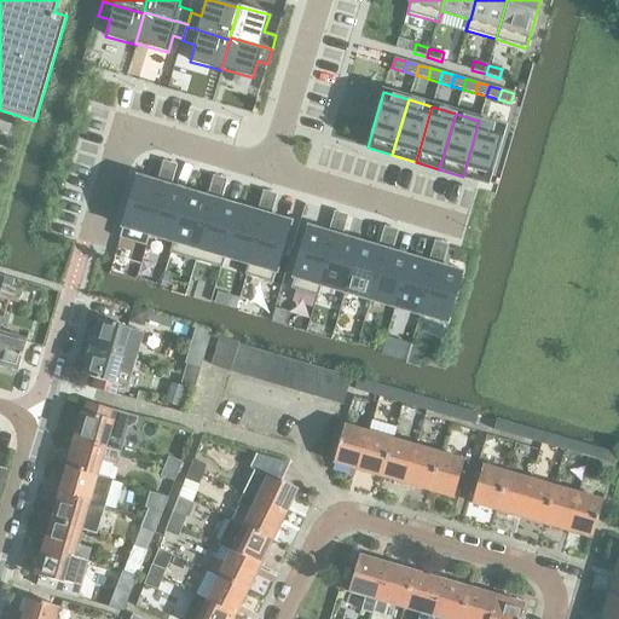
[(479,121),(463,177),(489,184),(504,128),(479,121)]
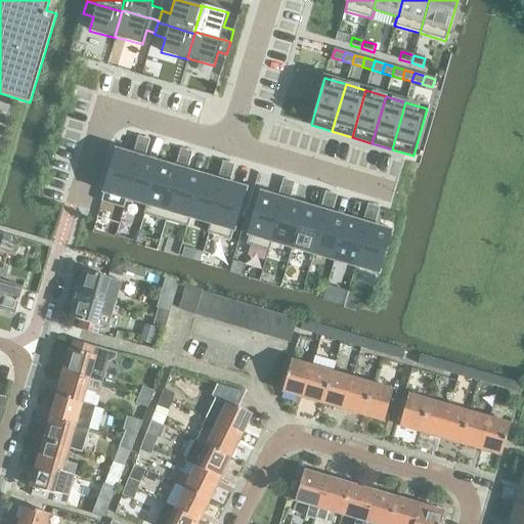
[(139,138),(136,146),(146,149),(148,141),(139,138)]
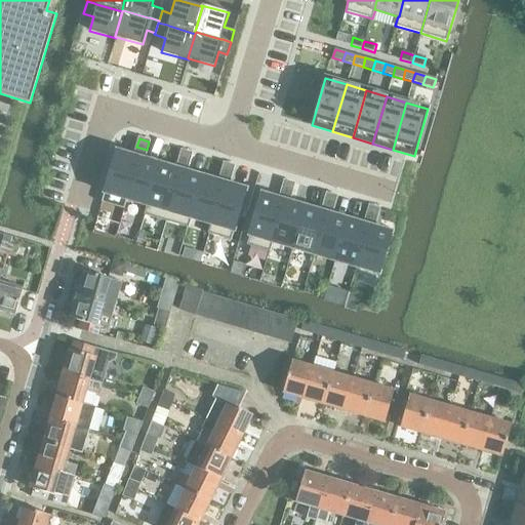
[(117,151),(104,193),(127,200),(139,157),(144,159),(147,150),(136,147),(134,156),(117,151)]
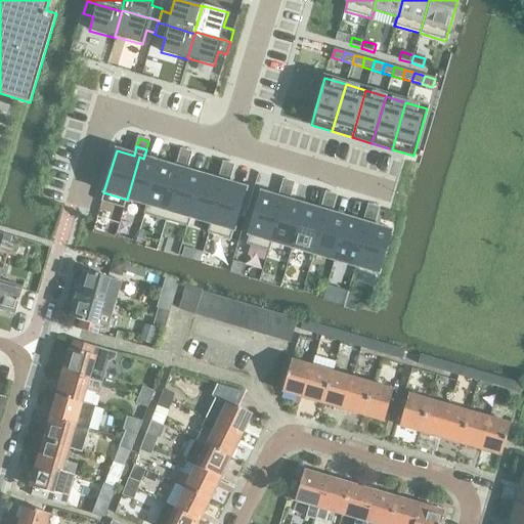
[(181,150),(179,159),(188,162),(191,154),(181,150)]
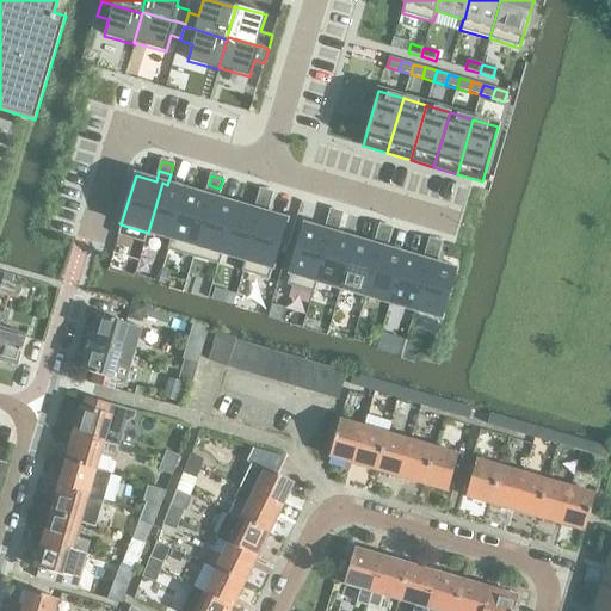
[(162,183),(148,233),(171,239),(172,240),(186,190),(167,185),(162,183)]
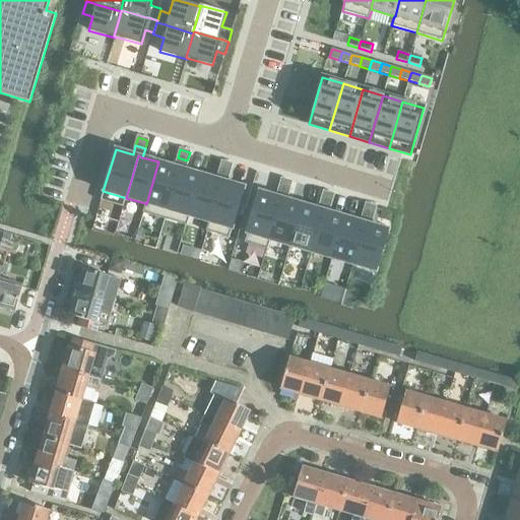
[(145,203),(142,213),(165,219),(180,168),(185,170),(187,160),(178,157),(175,167),(158,161),(146,204),(145,203)]
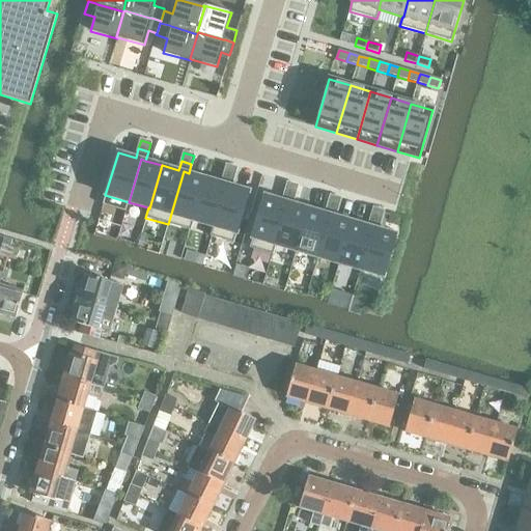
[(227,165),(224,174),(234,176),(236,168),(227,165)]
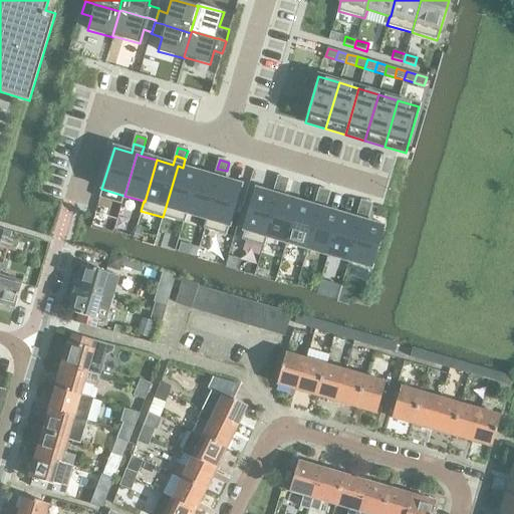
[(178,166),(163,217),(185,223),(187,214),(186,214),(199,173),(183,168),(178,166)]
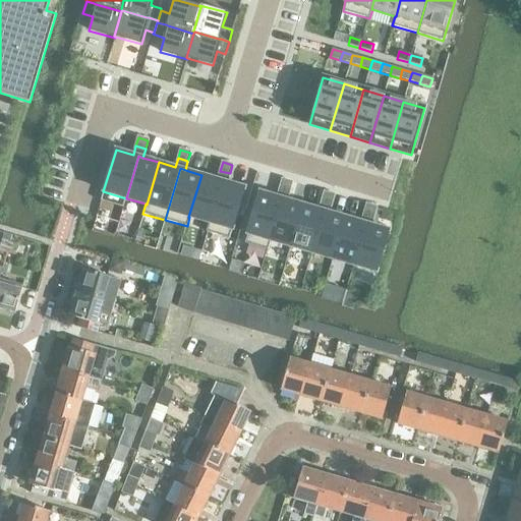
[(201,175),(188,217),(189,217),(209,223),(210,223),(222,181),(227,182),(230,173),(220,171),(217,179),(201,175)]
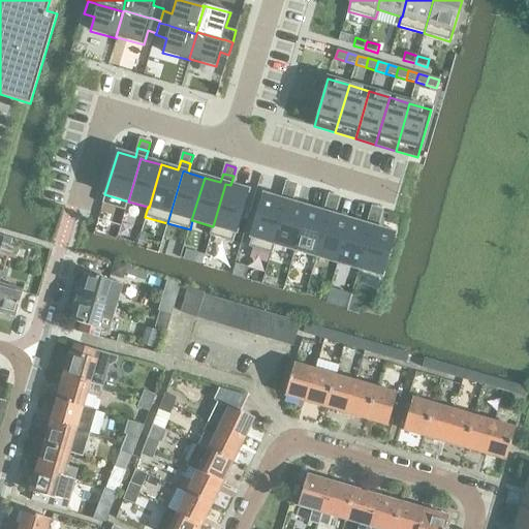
[(286,182),(284,191),(293,194),(297,185),(286,182)]
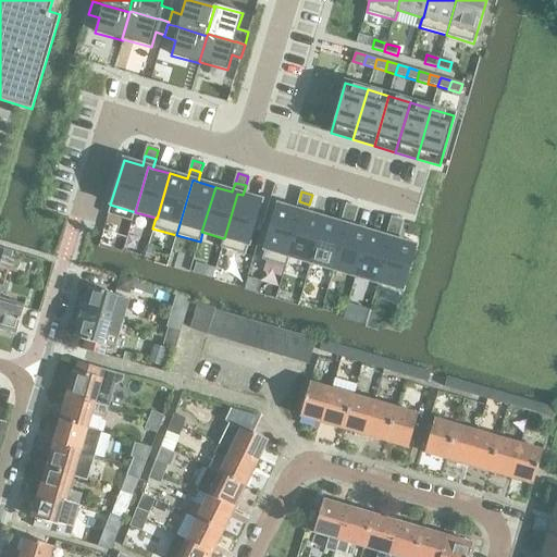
[(223,238),(220,248),(245,256),(261,200),(243,195),(237,194),(224,238),(223,238)]
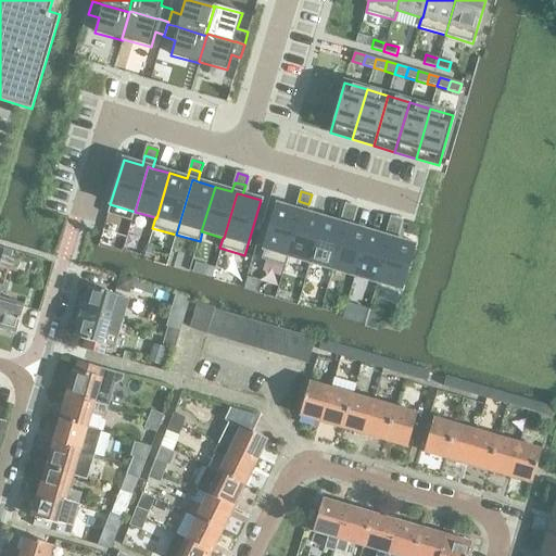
[(277,205),(264,250),(261,260),(286,267),(289,257),(288,256),(301,212),(306,214),(308,204),(299,201),(295,211),(277,205)]
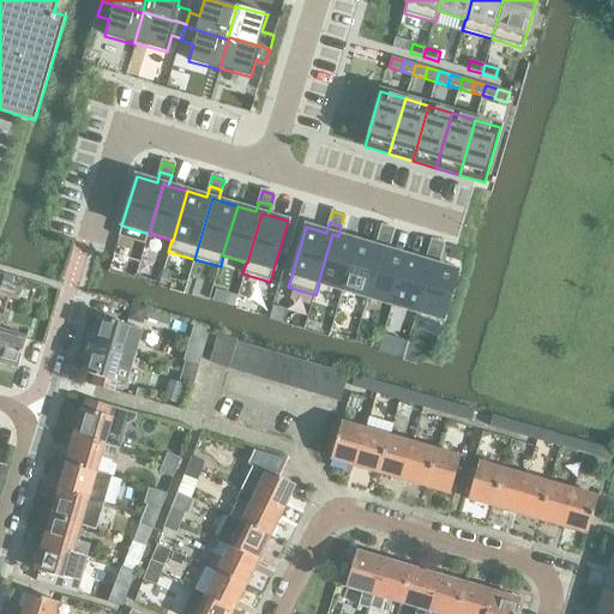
[(383,227),(379,236),(391,240),(393,230),(383,227)]
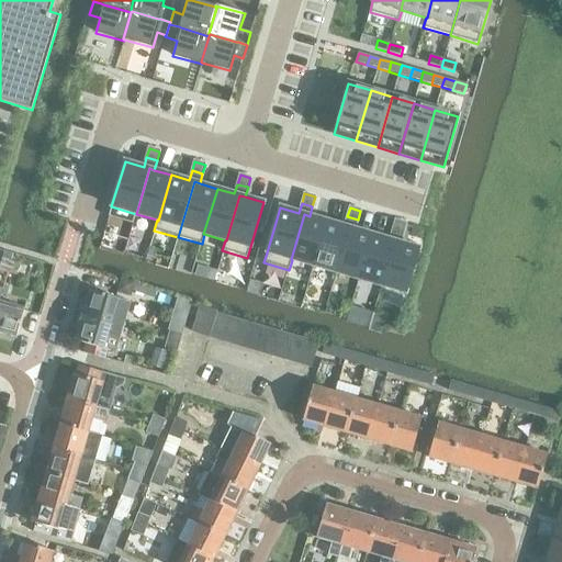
[(304,214),(291,259),(292,260),(314,267),(327,221),(310,216),(304,214)]
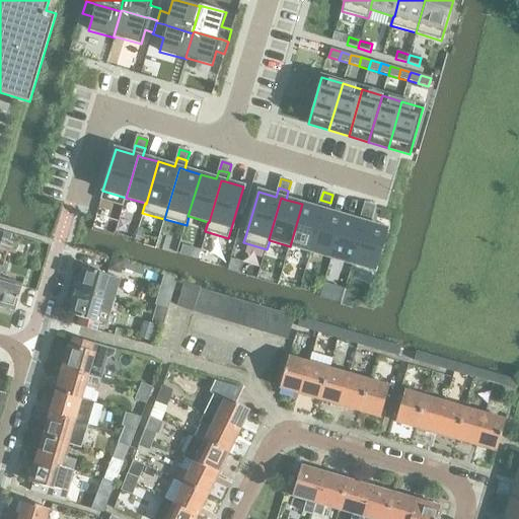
[(302,204),(290,246),(310,252),(322,210),(327,212),(330,203),(320,200),(318,209),(302,204)]
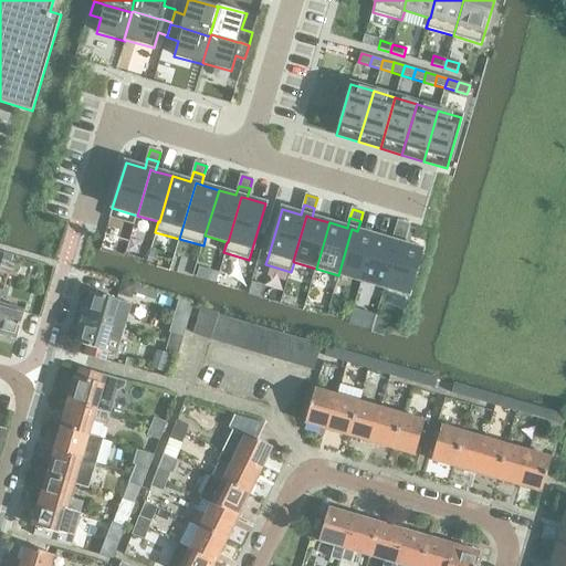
[(398,222),(396,232),(406,236),(409,226),(398,222)]
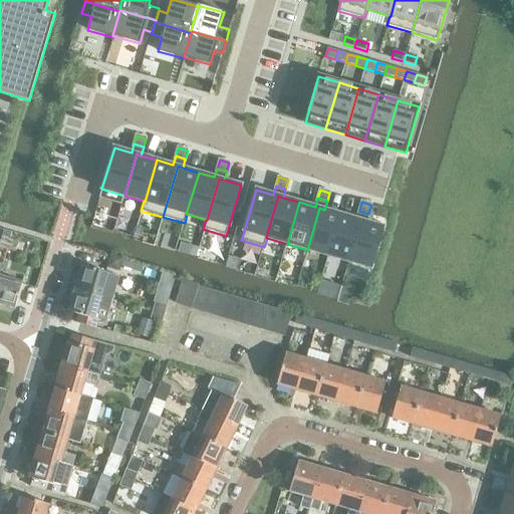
[(319,208),(307,250),(328,256),(340,214),(324,210),(319,208)]
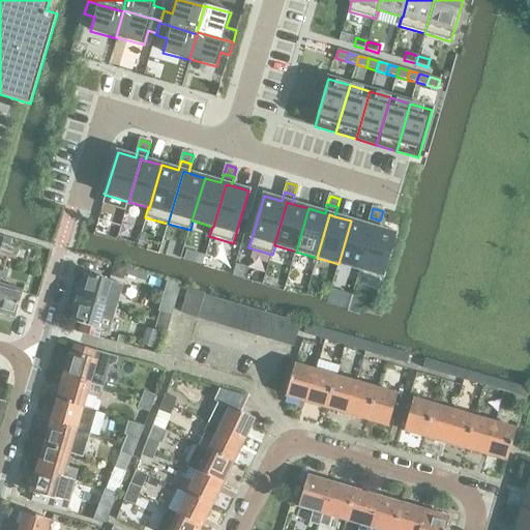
[(351,221),(339,264),(360,270),(373,228),(378,229),(380,221),(371,217),(367,226),(351,221)]
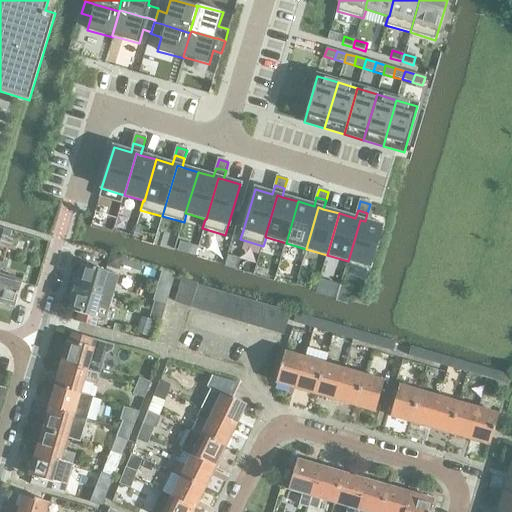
[(360,220),(348,261),(369,267),(382,226),(365,221),(360,220)]
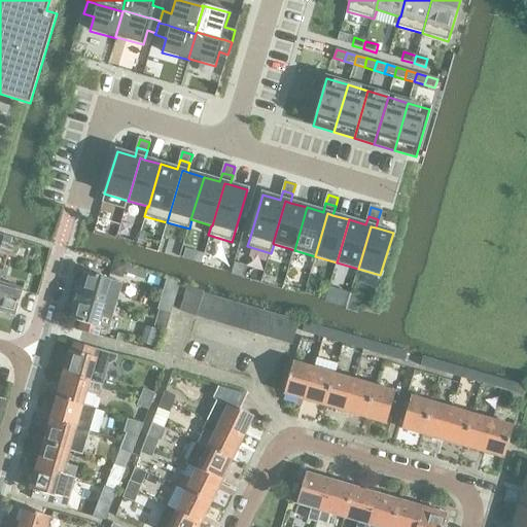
[(0,253),(7,256),(10,245),(2,243),(0,250),(0,253)]
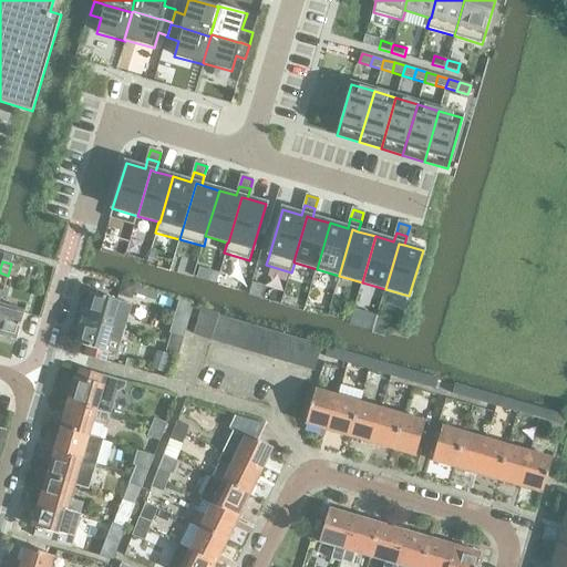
[(17,278),(20,267),(11,264),(8,276),(17,278)]
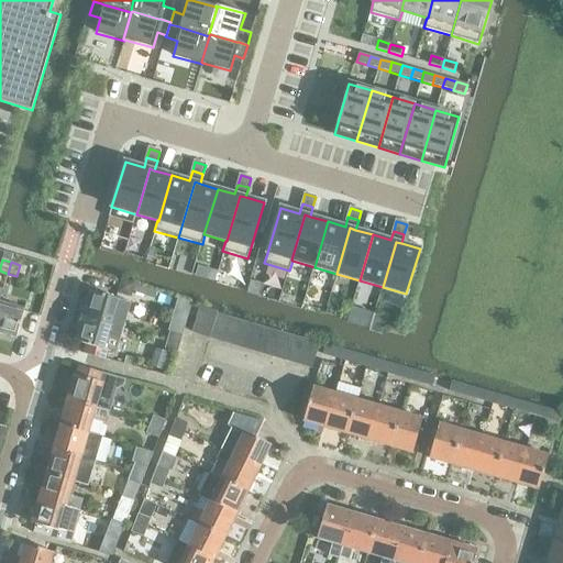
[(198,265),(195,276),(214,282),(218,271),(198,265)]
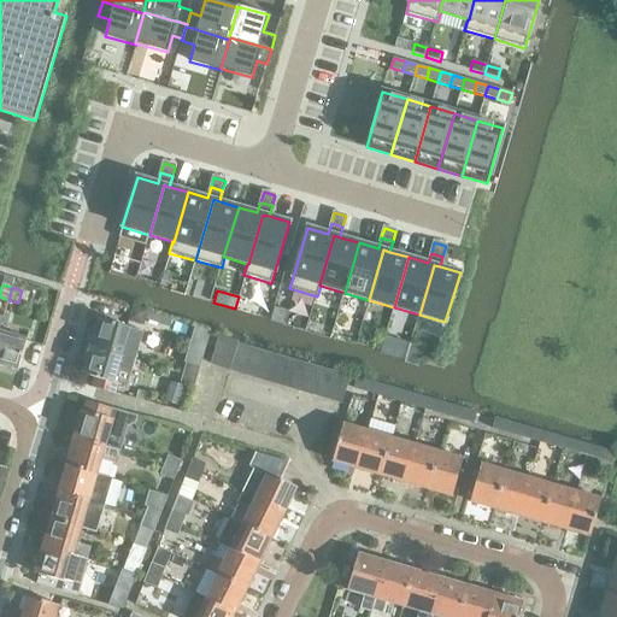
[(137,324),(145,321),(147,312),(134,307),(129,322),(137,324)]
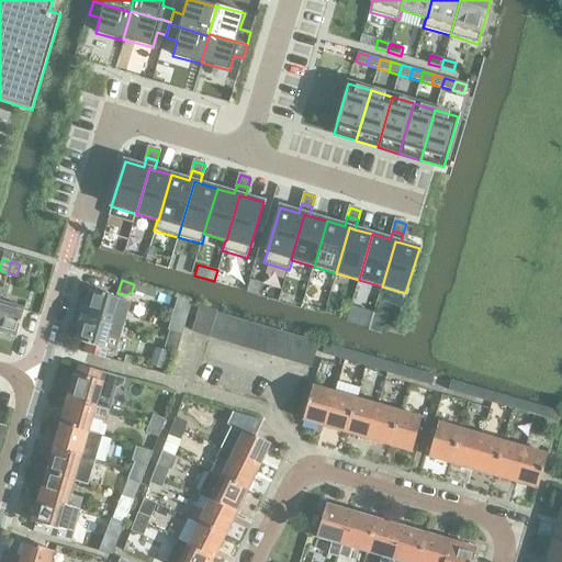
[(134,284),(132,292),(154,299),(156,291),(134,284)]
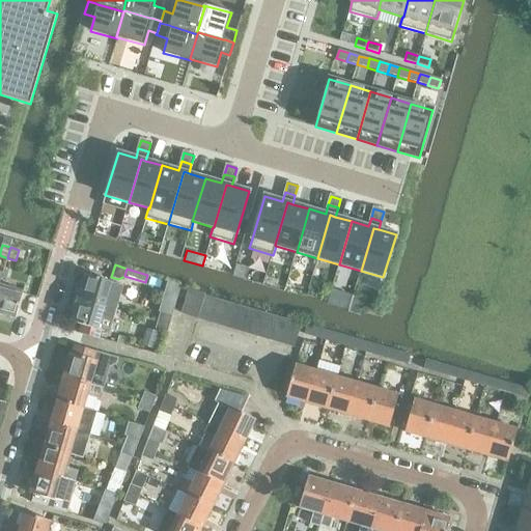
[(85,275),(78,299),(116,310),(119,300),(108,297),(112,283),(85,275)]
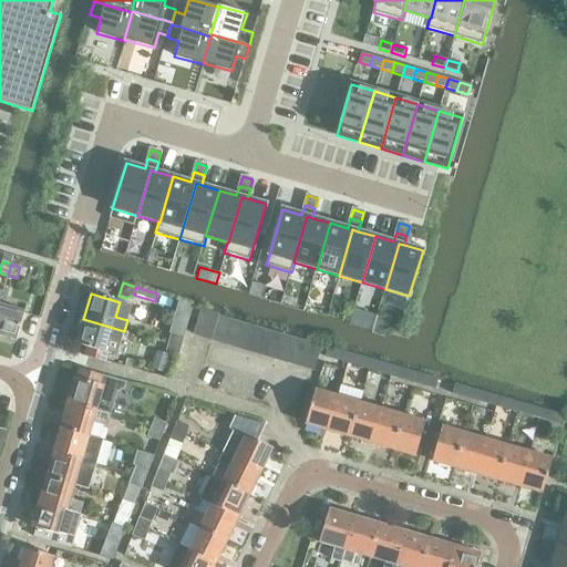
[(179,300),(168,334),(171,334),(184,339),(194,305),(179,300)]
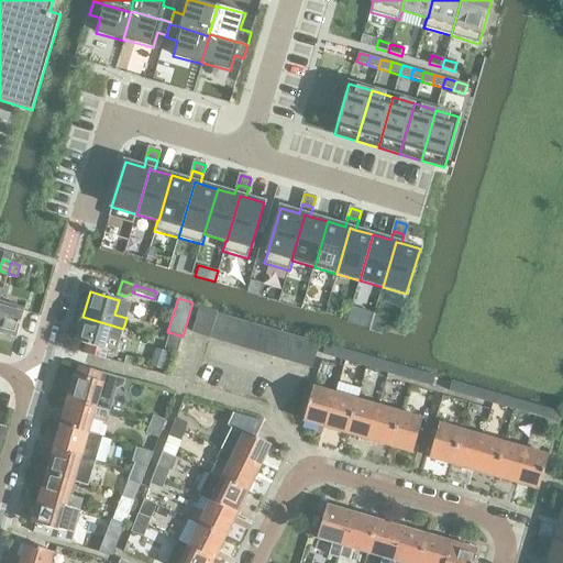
[(24,309),(0,301),(0,332),(17,338),(24,309)]
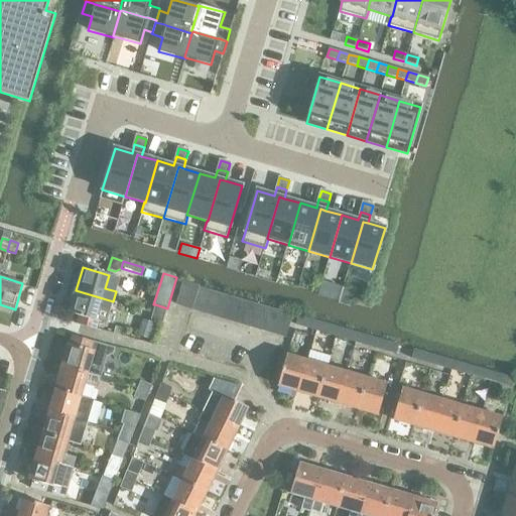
[(192,308),(199,287),(183,283),(177,304),(192,308)]
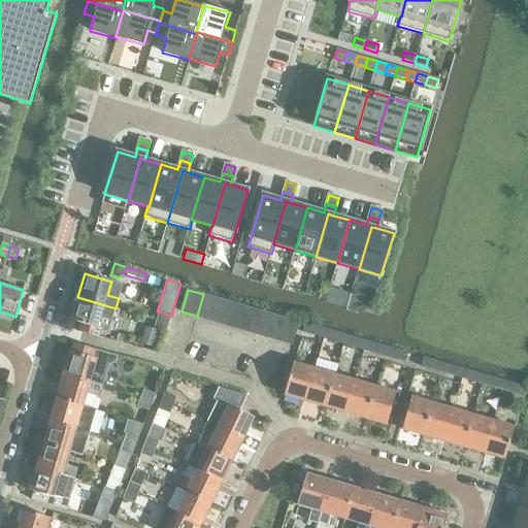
[(208,321),(216,298),(203,294),(197,316),(197,318),(208,321)]
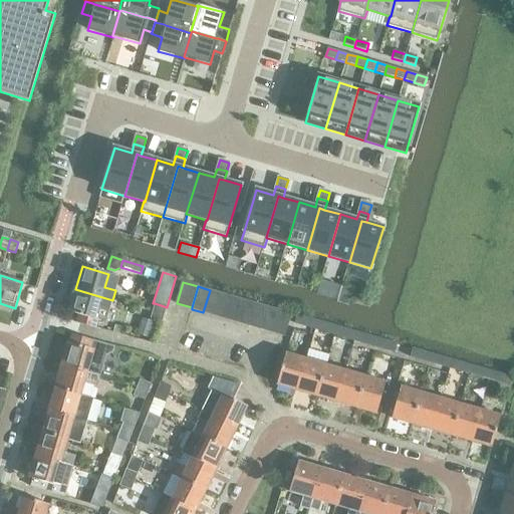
[(112,300),(75,289),(68,311),(78,314),(76,322),(95,328),(98,319),(95,318),(99,306),(110,309),(112,300)]
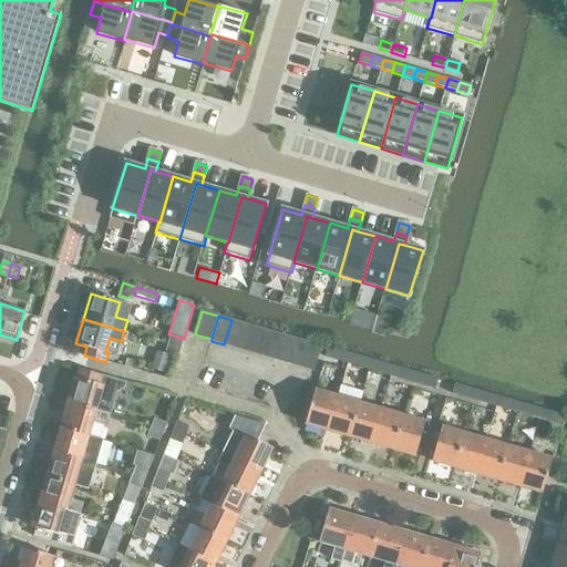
[(237,348),(244,323),(232,320),(224,344),(237,348)]
